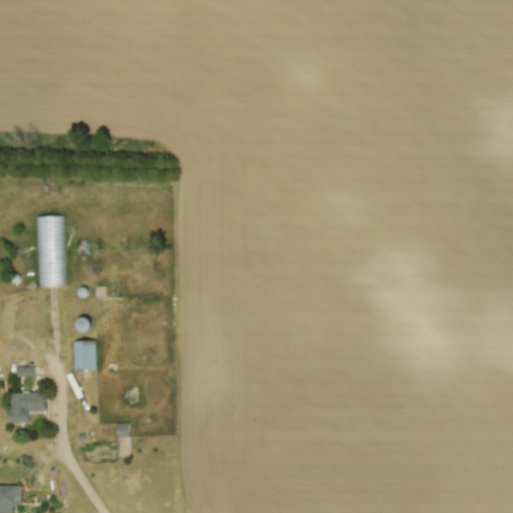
[(37,214),(63,213),(64,284),(38,284),(37,214)]
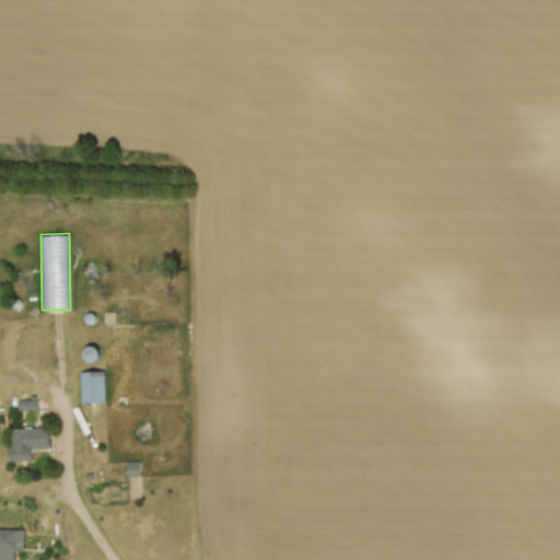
[(106,311),(120,311),(120,323),(107,324),(106,311)]
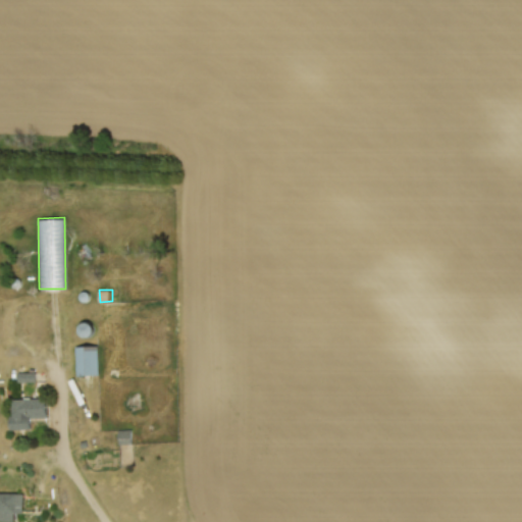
[(76,347),(98,346),(99,372),(77,373),(76,347)]
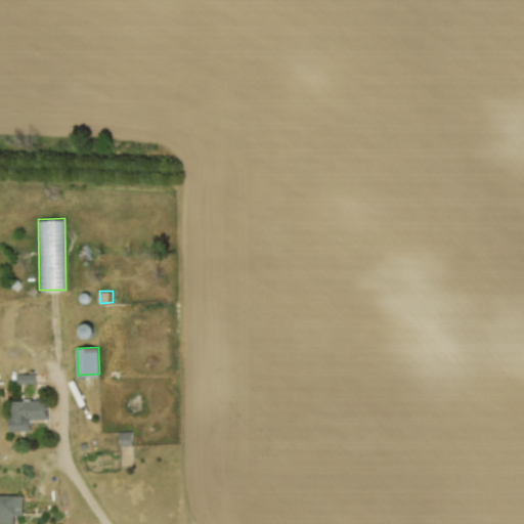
[(20,374),(37,374),(37,384),(22,384),(20,374)]
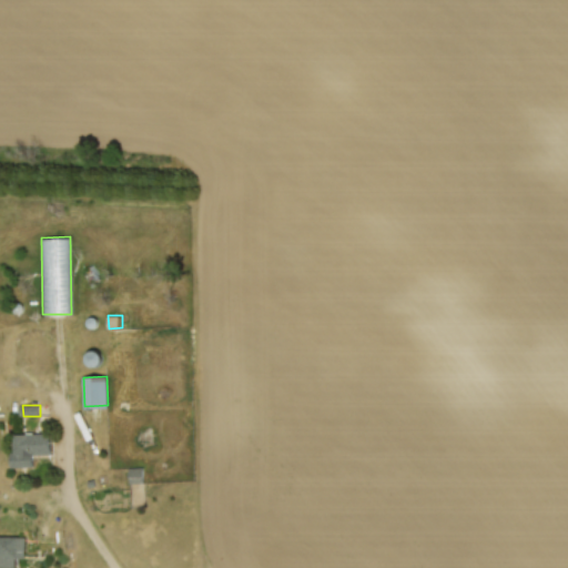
[(13,435),(14,452),(11,452),(12,467),(33,466),(33,454),(51,454),(51,434),(13,435)]
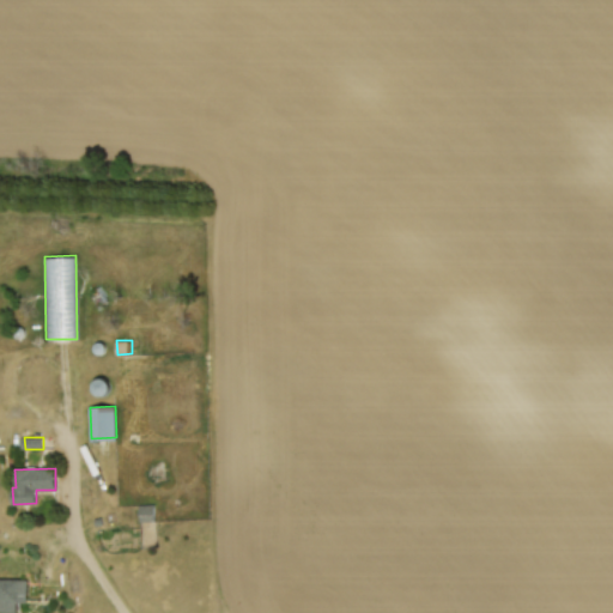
[(139,505),(156,504),(156,521),(140,522),(139,505)]
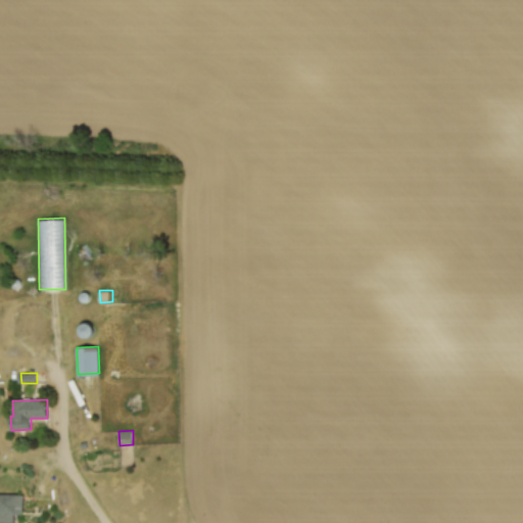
[(0,494),(0,521),(16,521),(16,514),(26,514),(25,494),(0,494)]
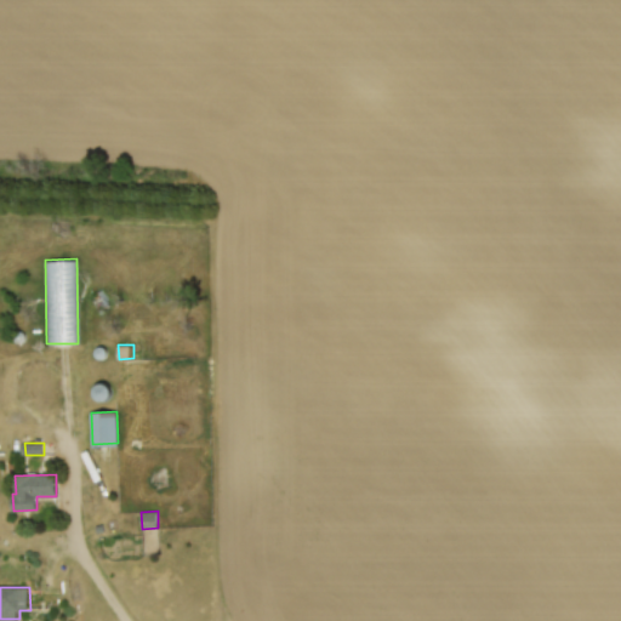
All buildings are outlined.
